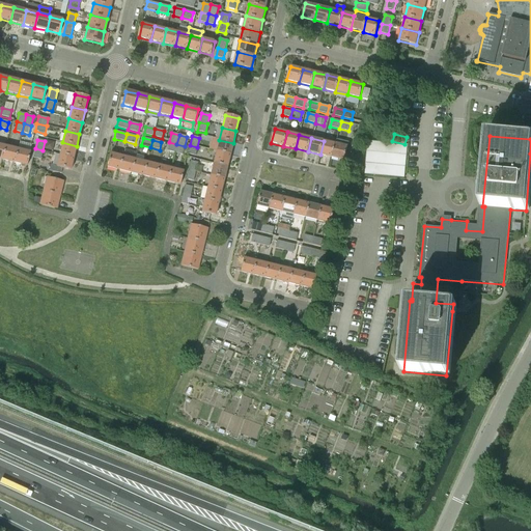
[(233,143),(219,140),(216,151),(230,156),(233,143)]
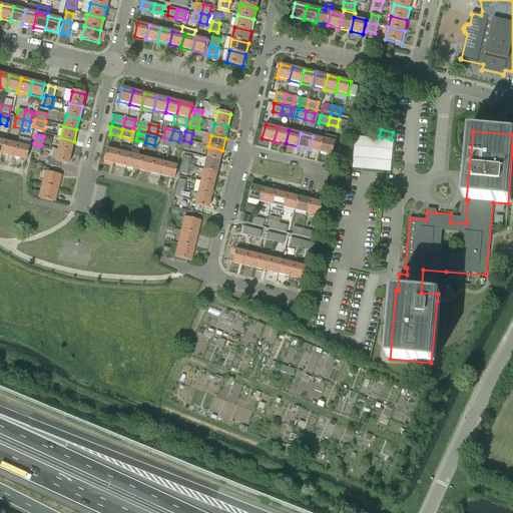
[(324,139),(321,152),(333,155),(337,138),(325,135),(324,139)]
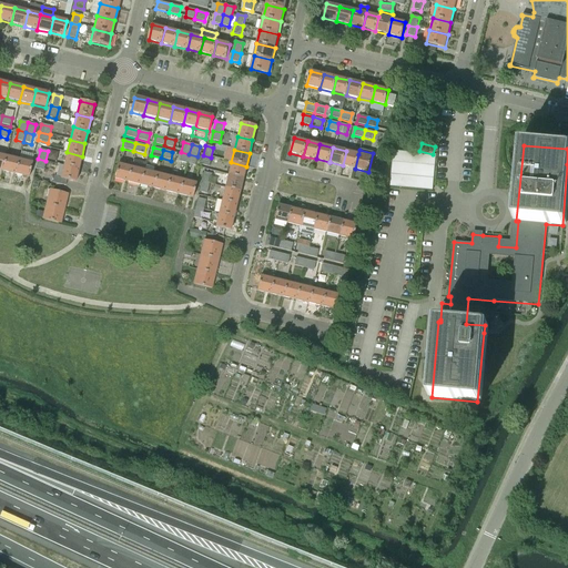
[(56,161),(58,153),(49,151),(47,160),(56,161)]
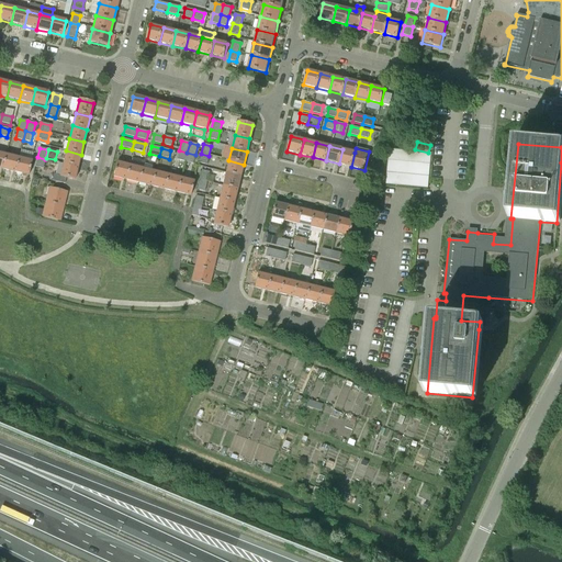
[(343,149),(339,164),(351,167),(355,153),(343,149)]
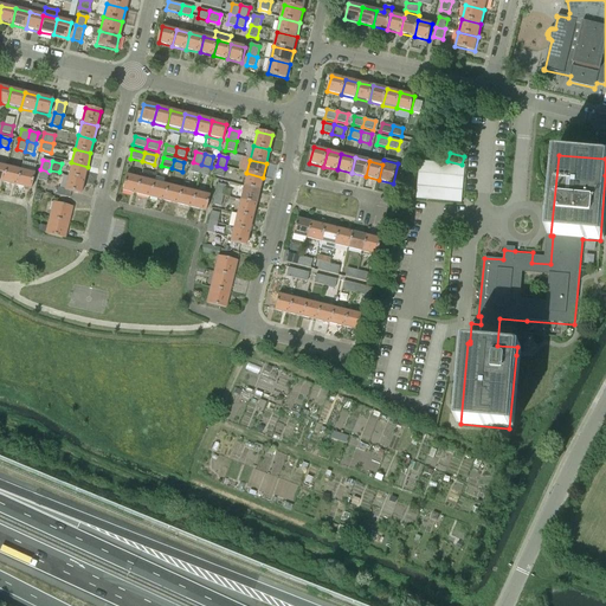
[(464,165),(419,161),(416,199),(462,204),(464,165)]
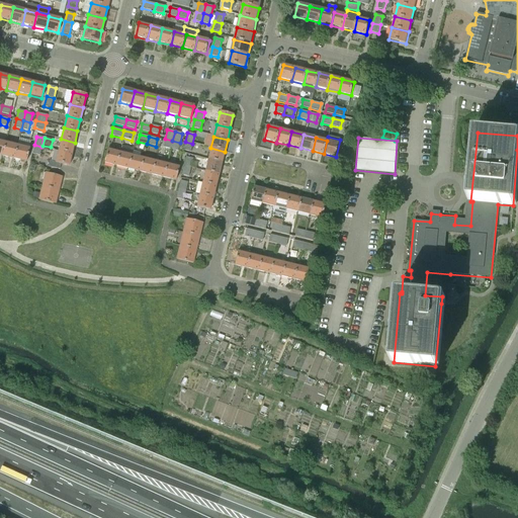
[(75,143),(61,139),(58,151),(72,154),(75,143)]
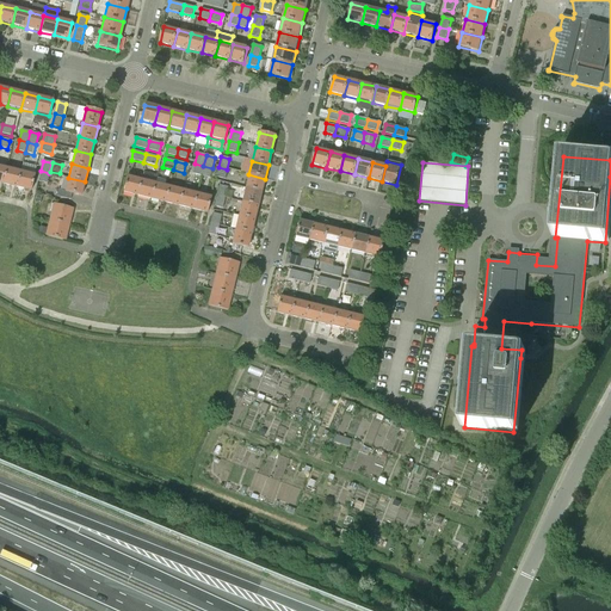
[(203,166),(195,164),(192,174),(201,177),(203,166)]
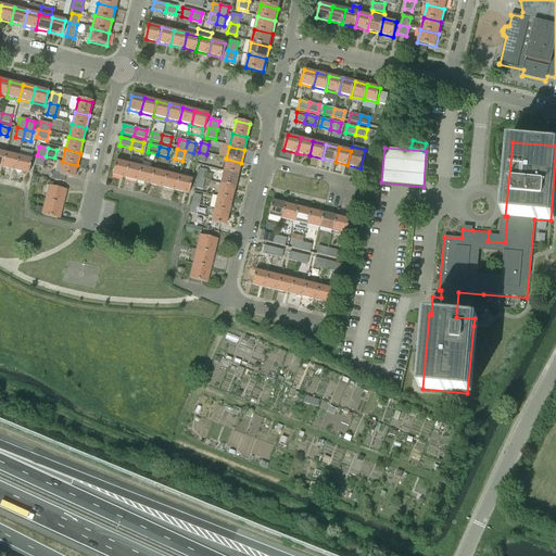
[(185,151),(182,161),(190,162),(193,153),(185,151)]
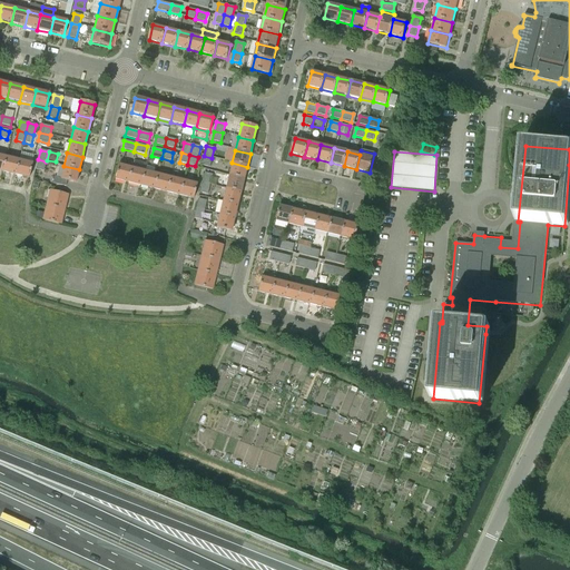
[(212,158),(204,156),(202,166),(209,168),(212,158)]
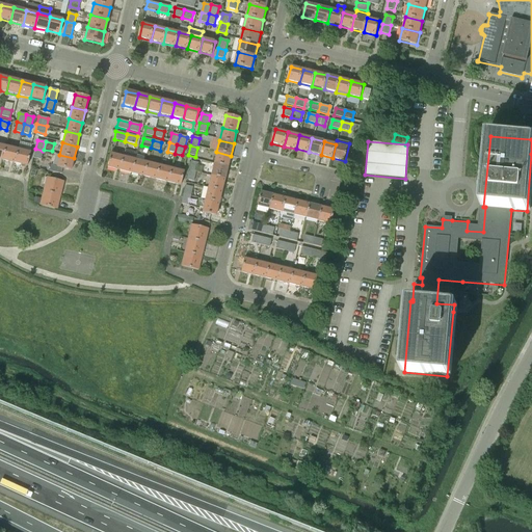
[(18,150),(5,147),(2,160),(15,163),(18,150)]
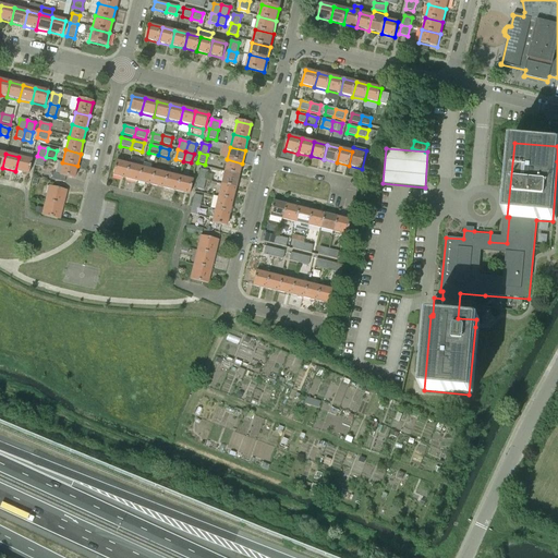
[(45,158),(37,156),(35,166),(43,168),(45,158)]
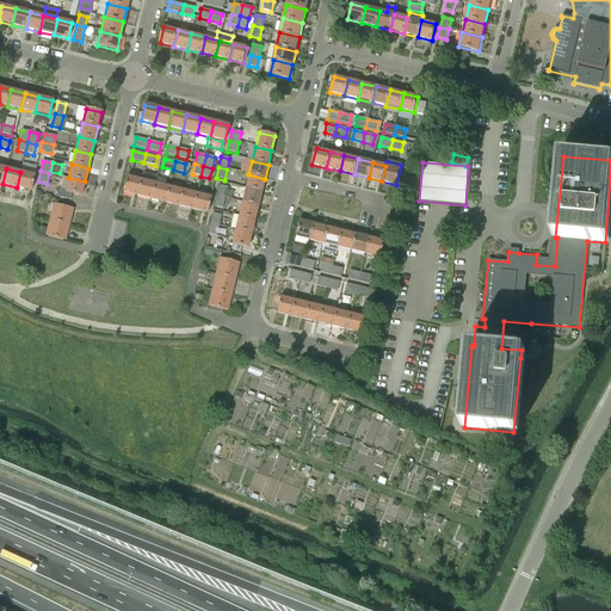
[(20,172),(17,187),(31,191),(35,176),(20,172)]
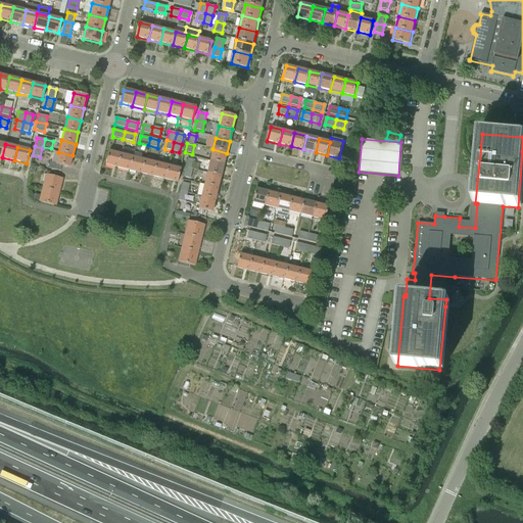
[(212,149),(209,161),(224,164),(227,153),(212,149)]
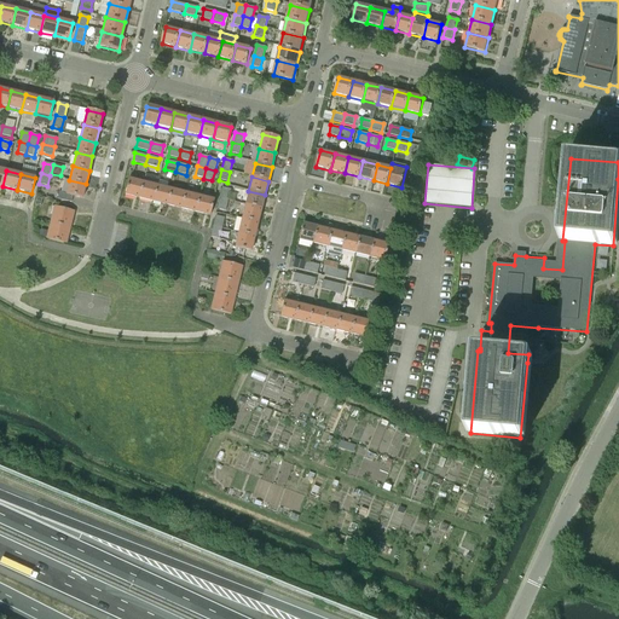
[(143,183),(128,179),(125,195),(139,198),(143,183)]
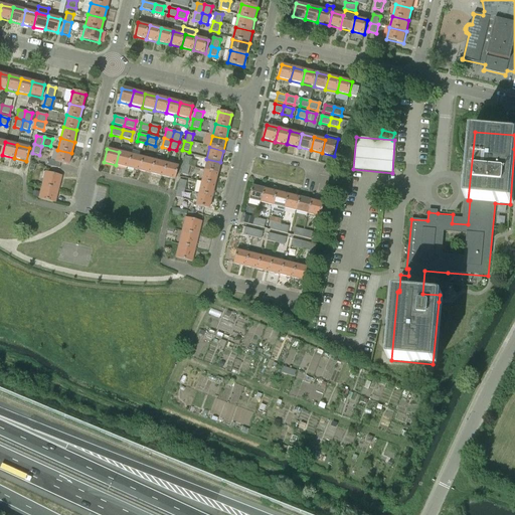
[(57,150),(55,161),(48,160),(47,166),(59,169),(60,163),(68,165),(71,153),(57,150)]
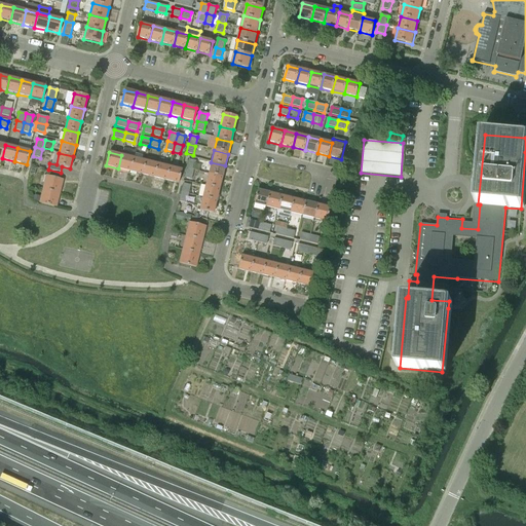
[(121,155),(118,168),(129,172),(134,158),(121,155)]
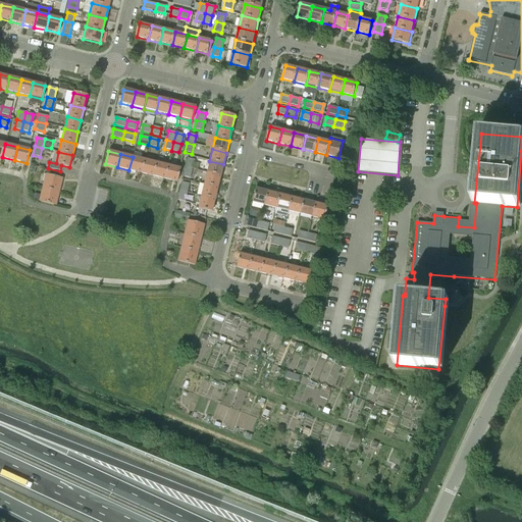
[(144,160),(133,157),(128,170),(141,173),(144,160)]
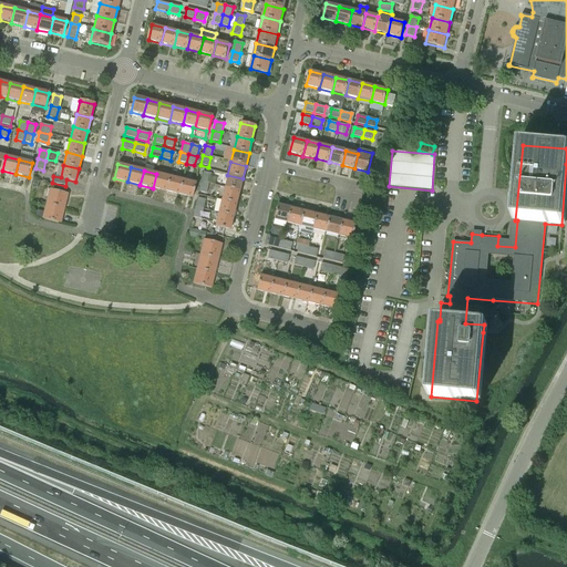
[(200,182),(208,184),(212,174),(203,172),(200,182)]
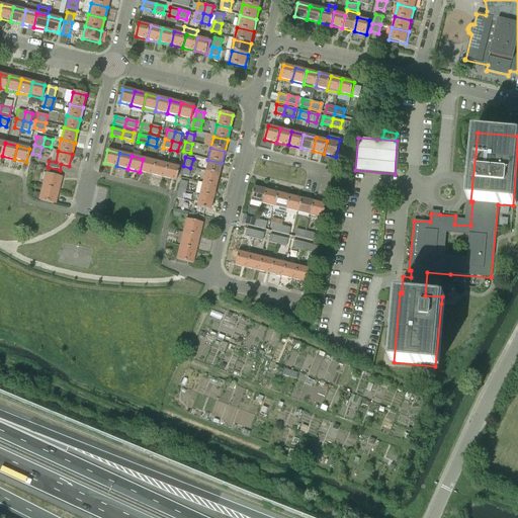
[(143,159),(140,172),(152,175),(155,162),(143,159)]
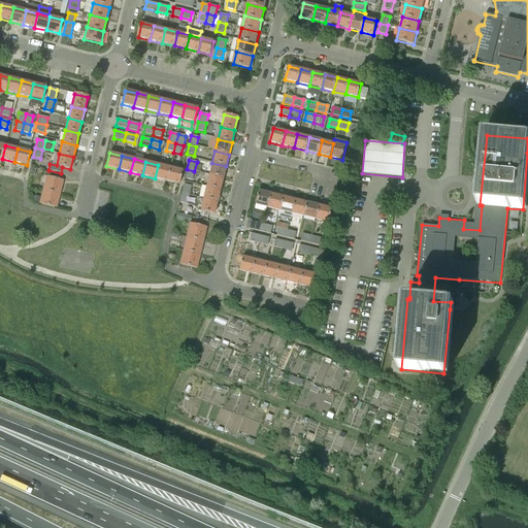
[(211,163),(209,175),(223,178),(226,166),(211,163)]
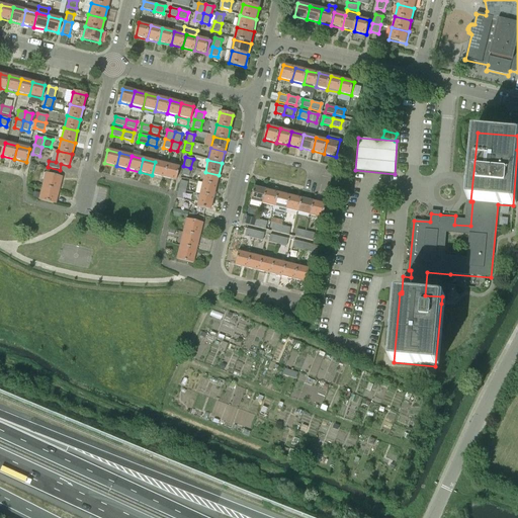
[(155,162),(152,175),(163,178),(167,165),(155,162)]
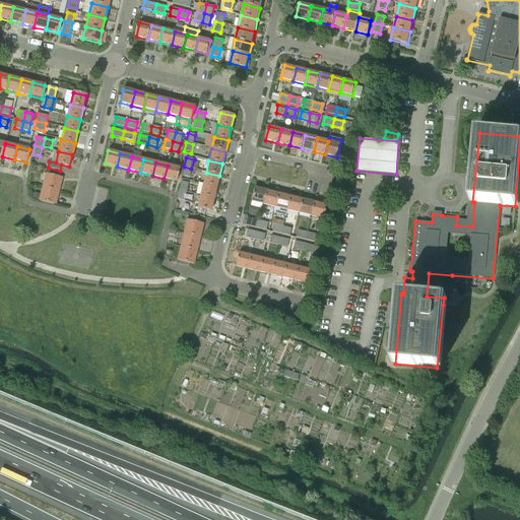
[(179,169),(168,166),(164,179),(176,182),(179,169)]
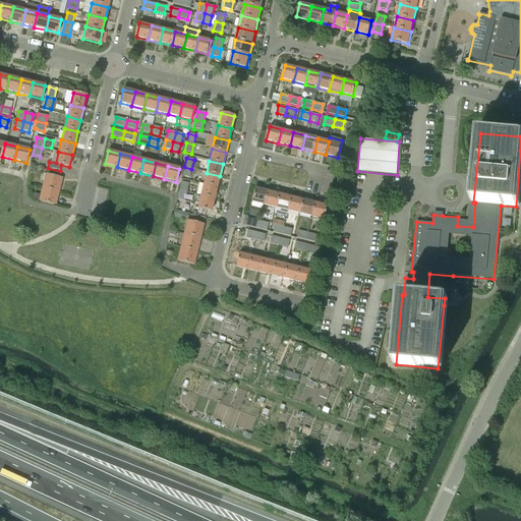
[(191,169),(184,167),(182,176),(189,178),(191,169)]
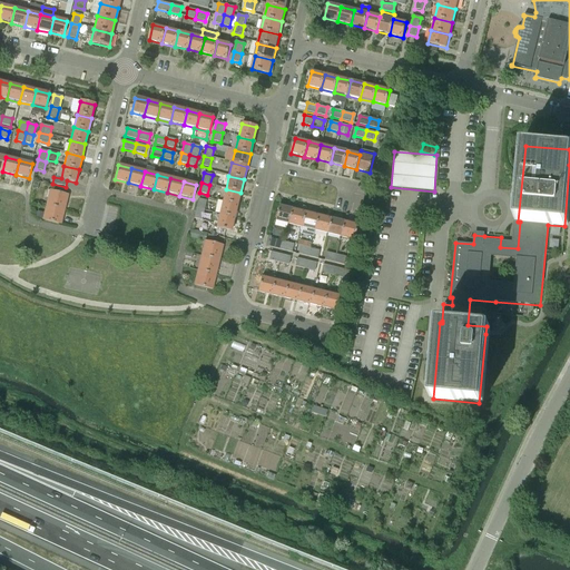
[(226,189),(223,202),(237,206),(241,193),(226,189)]
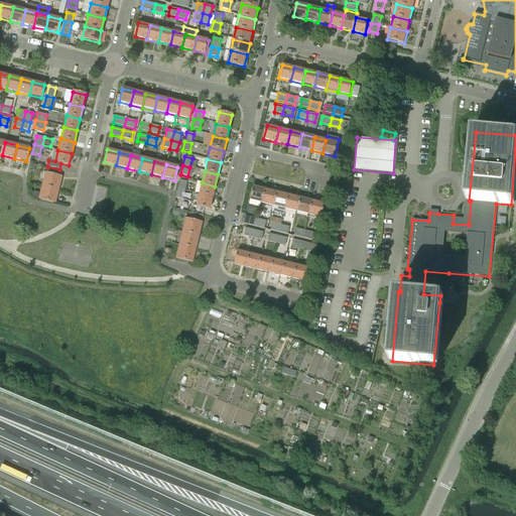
[(61,176),(44,172),(41,185),(58,189),(61,176)]
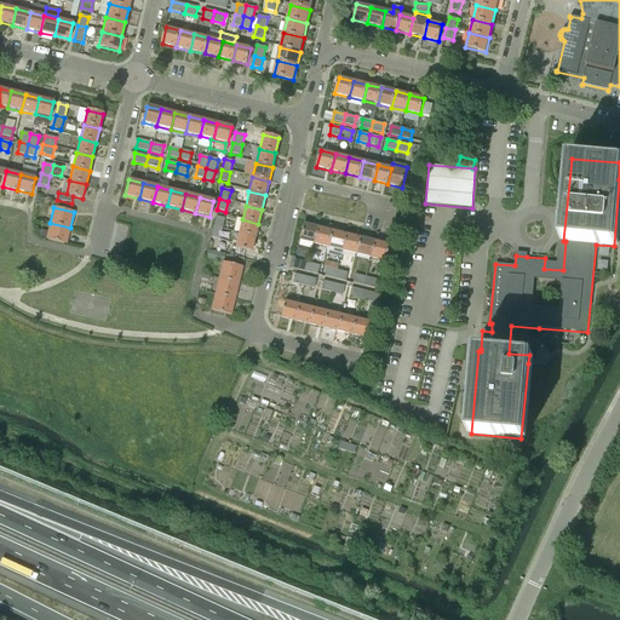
[(216,217),(213,228),(222,230),(224,219),(216,217)]
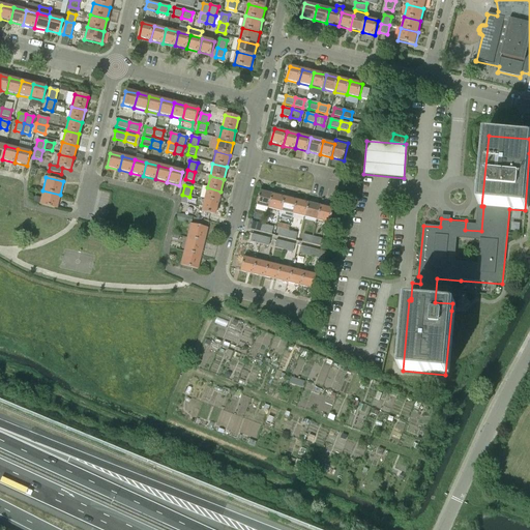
[(221,192),(207,187),(204,200),(217,203),(221,192)]
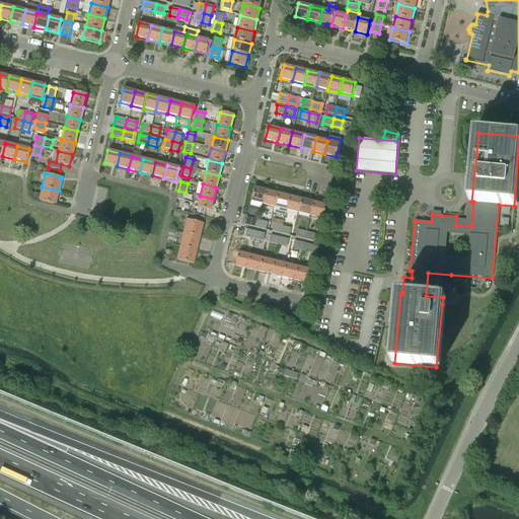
[(42,187),(39,201),(56,205),(58,197),(59,191),(42,187)]
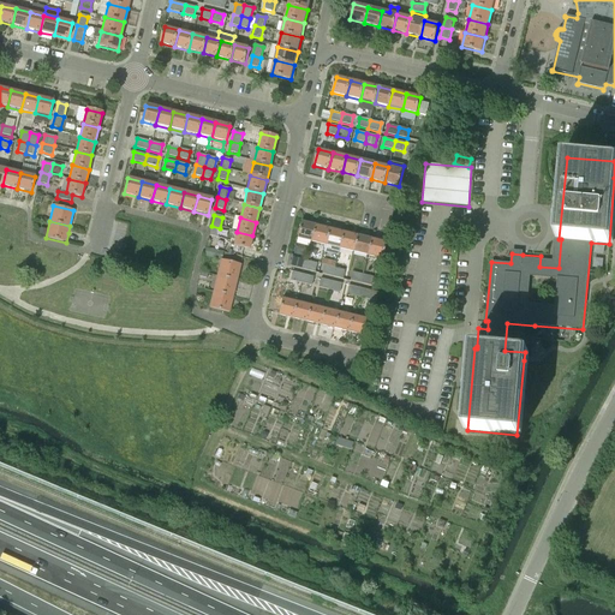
[(311,243),(315,226),(300,222),(297,239),(311,243)]
